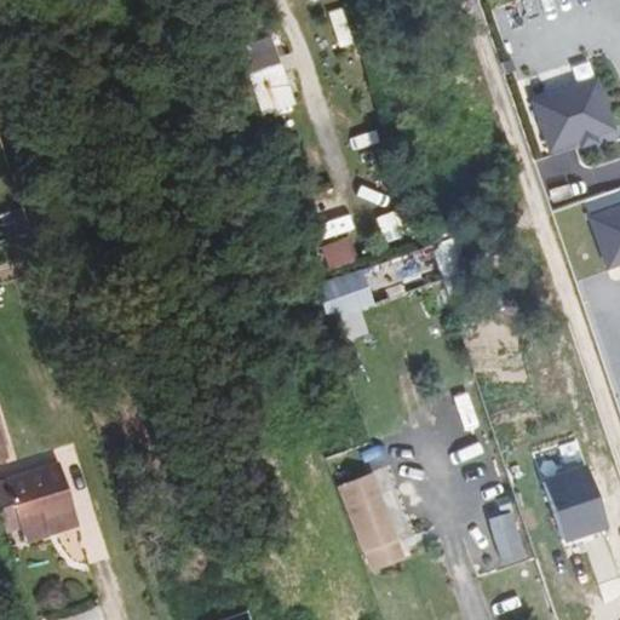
[(251,52),(264,47),(250,7),(236,13),(251,52)]
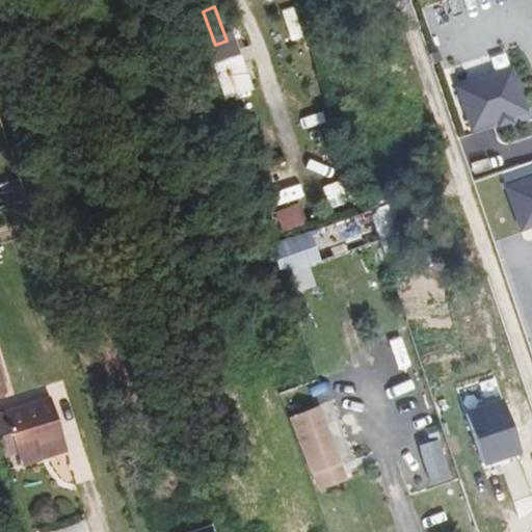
[(510,68),(452,86),(469,135),(496,126),(499,132),(513,128),(511,122),(526,116),(510,68)]
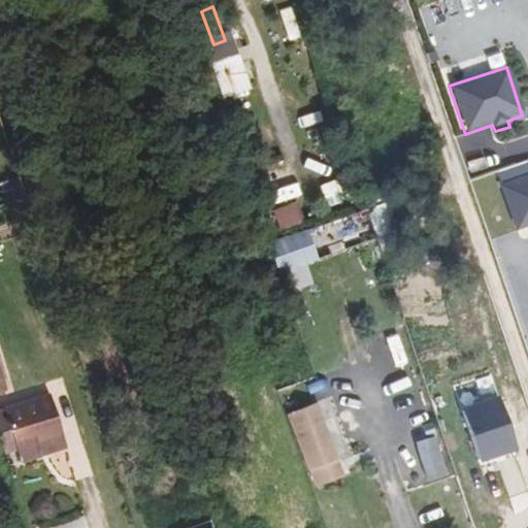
[(527,174),(503,184),(519,228),(527,224),(527,174)]
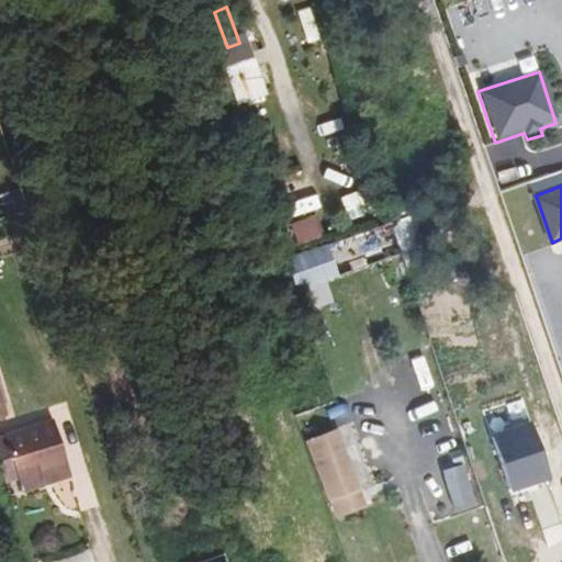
[(291,223),(299,243),(324,234),(317,213),(291,223)]
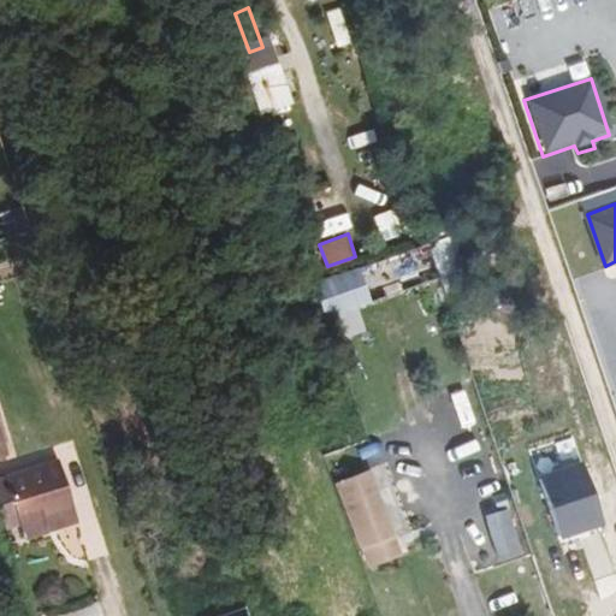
[(325,321),(368,307),(355,270),(312,285),(325,321)]
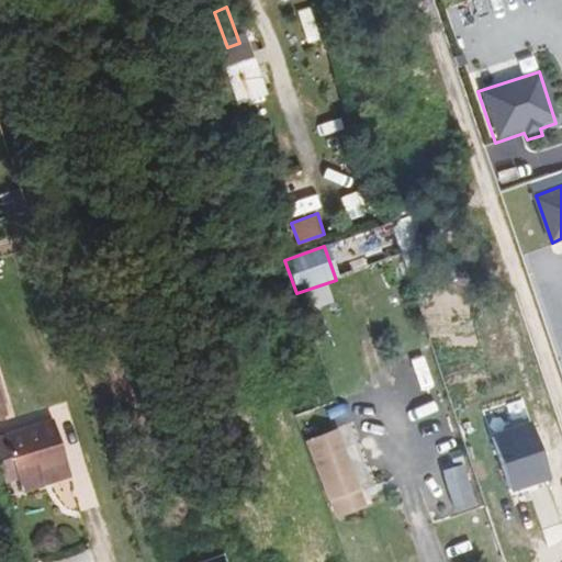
[(327,426),(340,422),(335,406),(322,411),(327,426)]
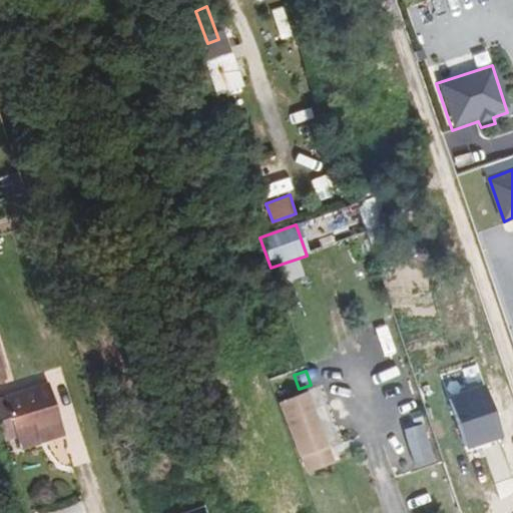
[(21,450),(41,443),(39,436),(63,428),(49,384),(5,398),(21,450)]
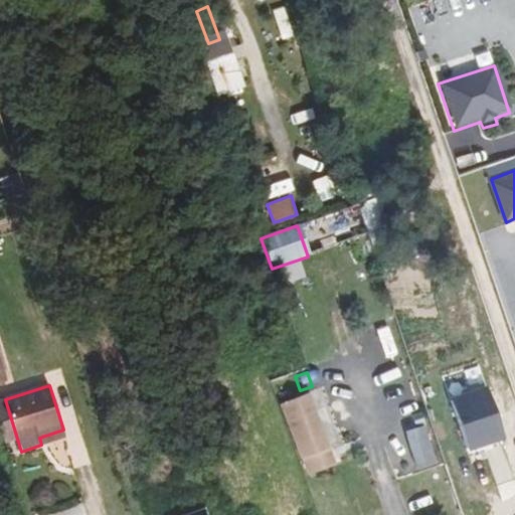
[(486,385),(450,397),(468,451),(504,439),(486,385)]
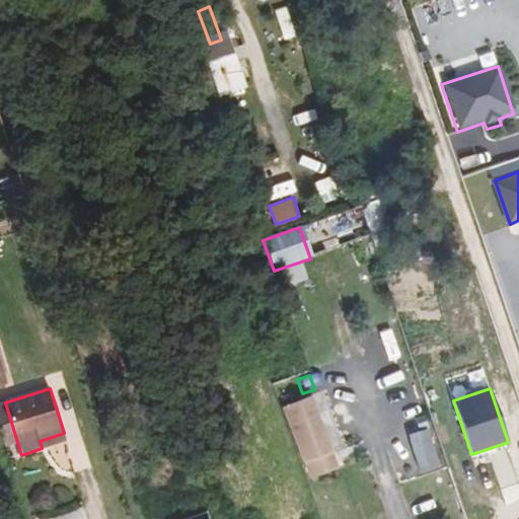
[(332,452),(312,396),(286,406),(314,484),(340,474),(332,452)]
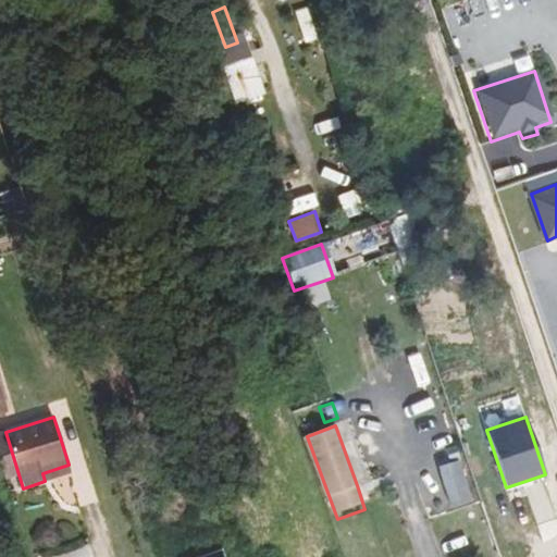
[(71,473),(69,465),(42,473),(45,481),(71,473)]
